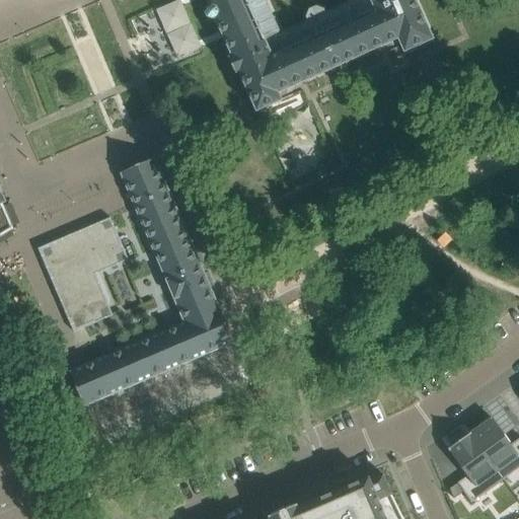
[(206,0),(210,8),(208,8),(206,13),(208,18),(213,20),(215,19),(232,56),(228,58),(236,74),(239,73),(256,113),(283,100),(282,100),(297,93),(294,87),(384,47),(387,54),(394,50),(397,57),(405,53),(434,40),(416,0),(206,0)]
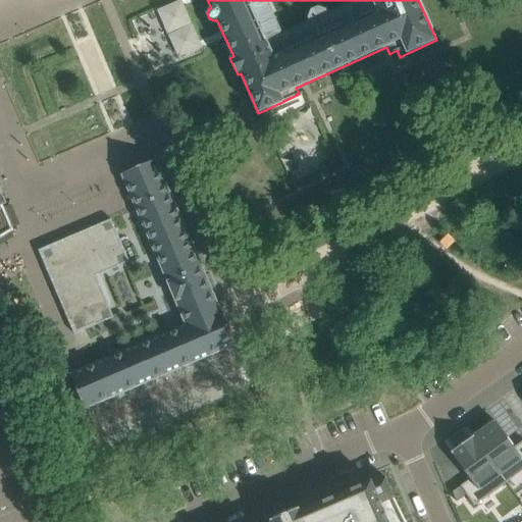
[(185,325),(70,374),(85,409),(236,345),(156,159),(121,174),(185,325)]
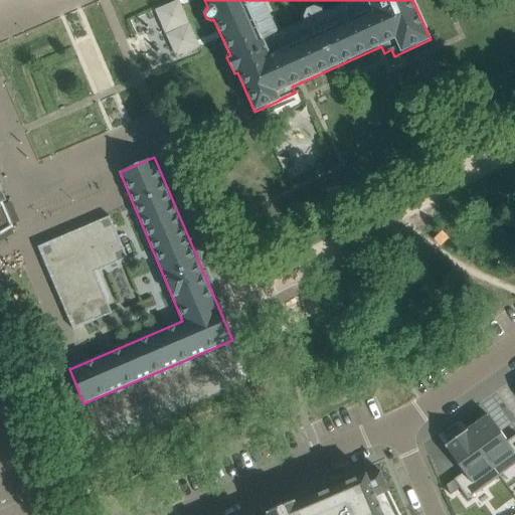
[(514,167),(443,202),(449,215),(514,182),(514,167)]
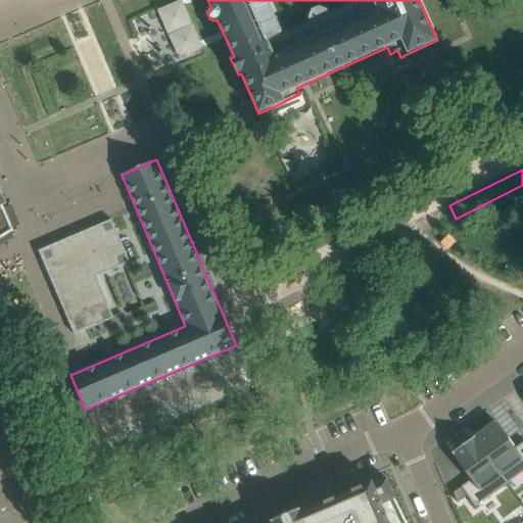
[(0,238),(11,232),(13,231),(2,205),(5,204),(0,191),(0,238)]
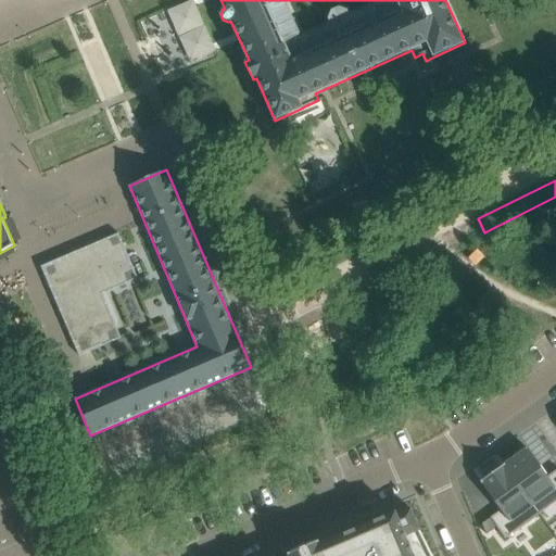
[(55,302),(61,314),(79,356),(102,346),(121,339),(102,294),(138,279),(118,235),(118,234),(40,266),(55,302)]
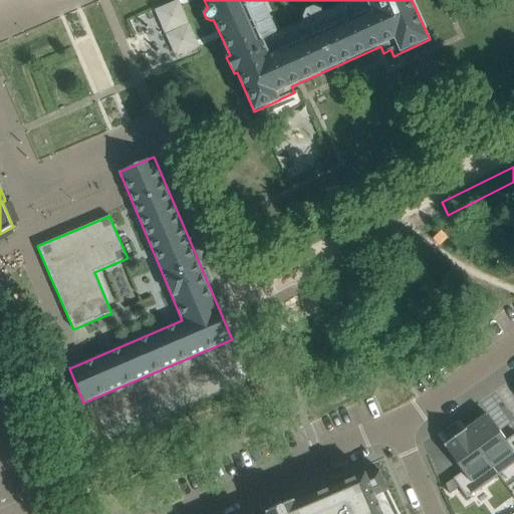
[(487,415),(466,430),(498,475),(513,464),(513,435),(506,441),(487,415)]
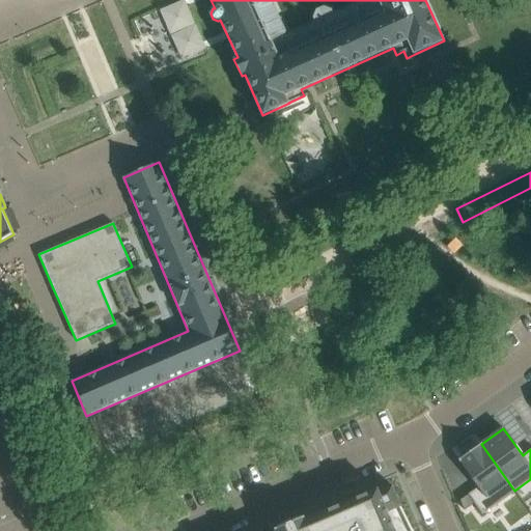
[(463,456),(458,460),(478,487),(468,495),(474,503),(482,514),(514,491),(481,444),(477,446),(474,442),(459,452),(463,456)]
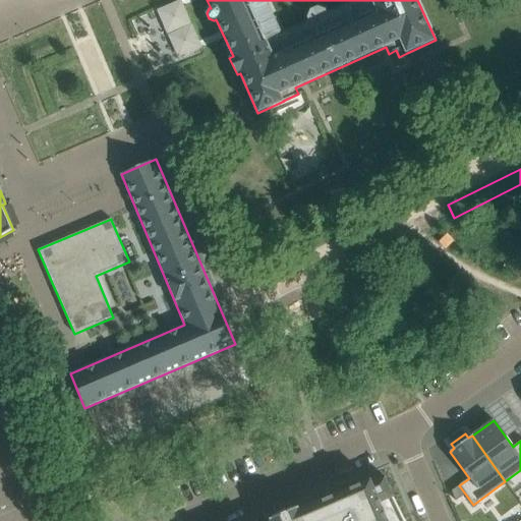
[(271,520),(388,520),(380,503),(393,497),(385,476),(371,482),(370,479),(300,510),(299,507),(295,508),(294,507),(273,516),(274,517),(270,519),(271,520)]
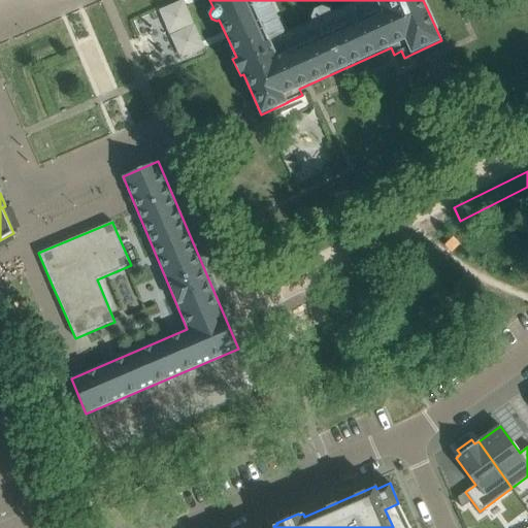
[(465,492),(458,498),(461,507),(471,500),(465,492)]
